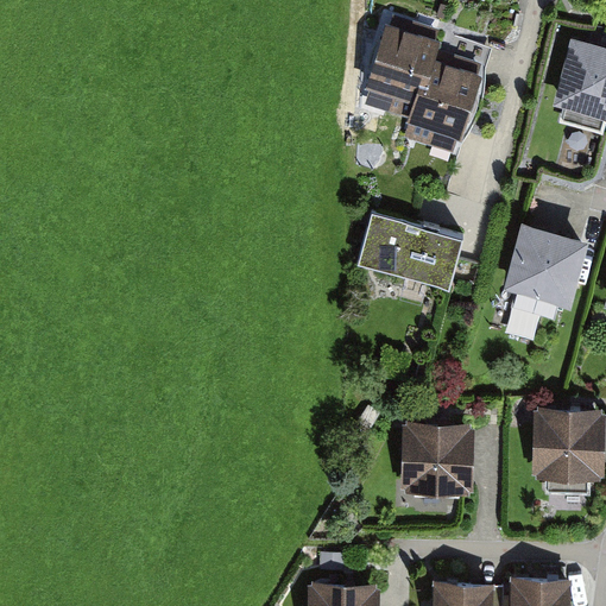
[(342,115),(393,131),(404,94),(411,95),(424,51),(416,48),(418,38),(376,26),(373,37),(367,35),(342,115)]
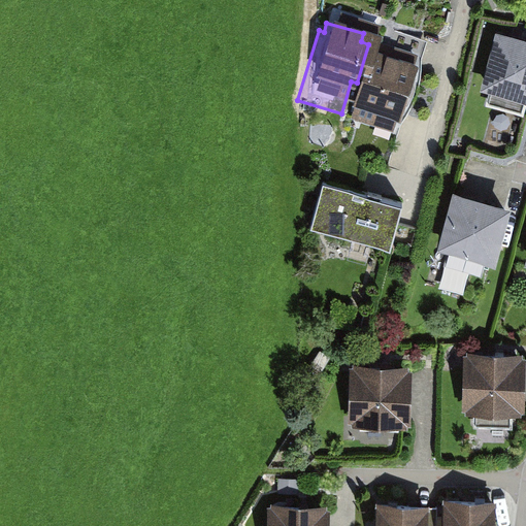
[(421,42),(381,29),(370,63),(364,62),(350,107),(390,120),(394,106),(400,108),(421,42)]
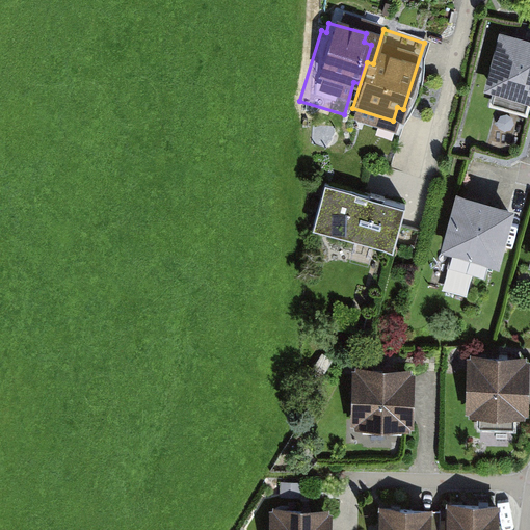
[(529,41),(498,33),(482,93),(493,95),(489,106),(528,115),(529,107),(529,41)]
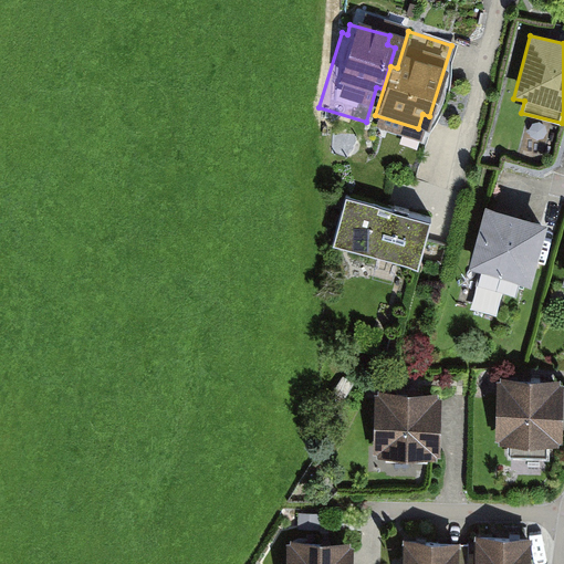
[(415,271),(428,225),(430,217),(406,210),(404,217),(345,200),(332,248),(415,271)]
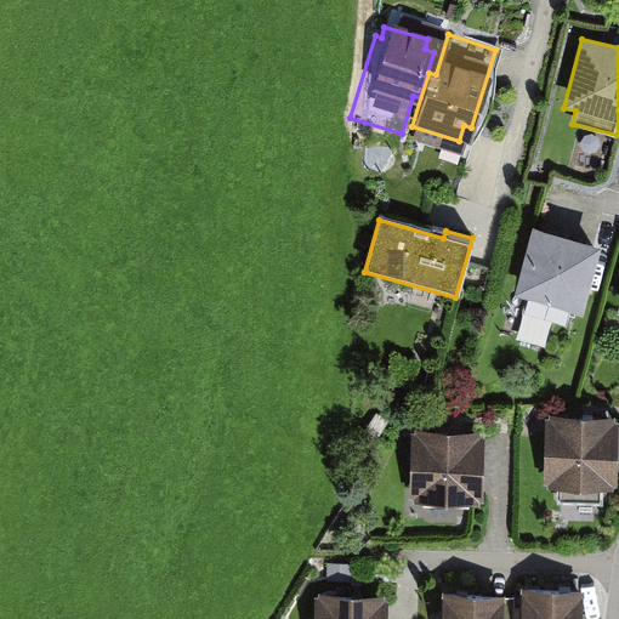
[(583,318),(597,322),(615,253),(547,233),(528,305),(539,307),(537,319),(579,331),(583,318)]
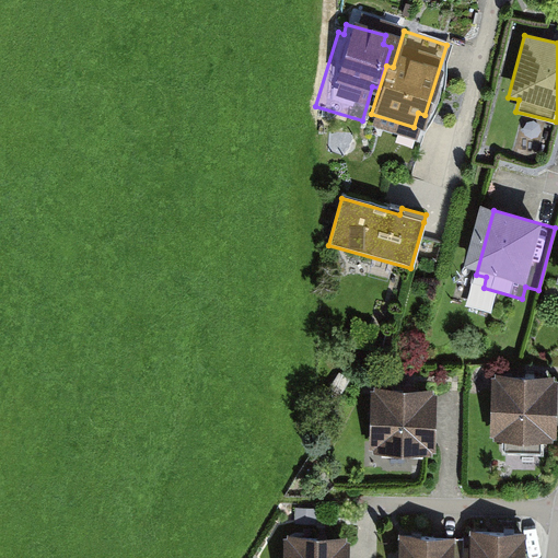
[(557,376),(490,376),(490,445),(504,445),(503,456),(544,456),(544,444),(557,444),(557,376)]
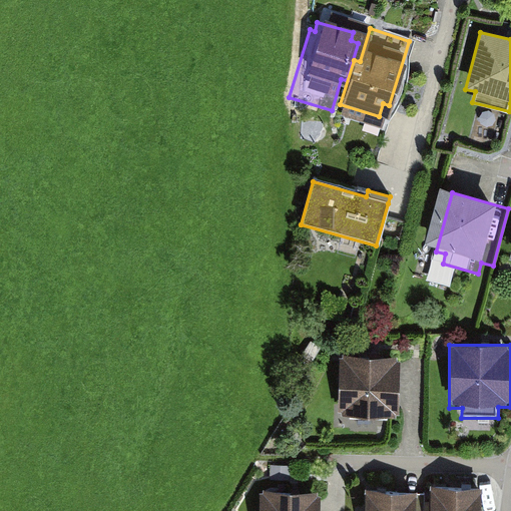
[(398,422),(401,360),(340,357),(337,417),(351,417),(350,431),(384,432),(384,422),(398,422)]
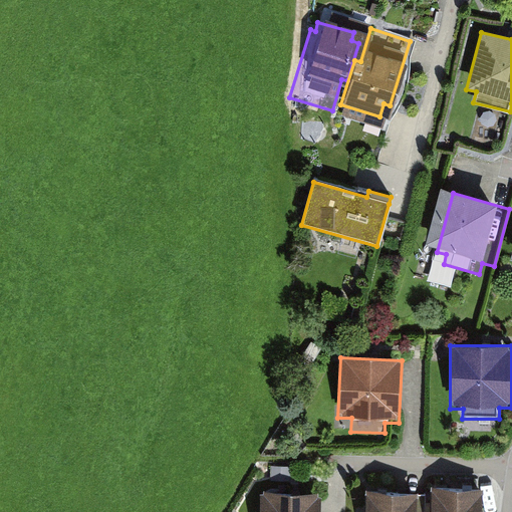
[(264,491),(283,491),(283,476),(264,476),(264,491)]
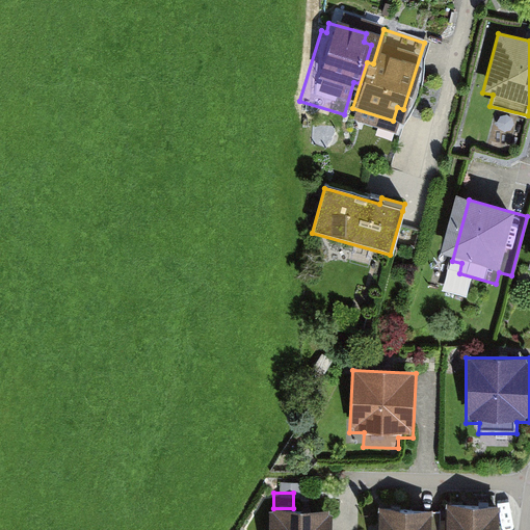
[(342,529),(342,510),(275,512),(275,529),(342,529)]
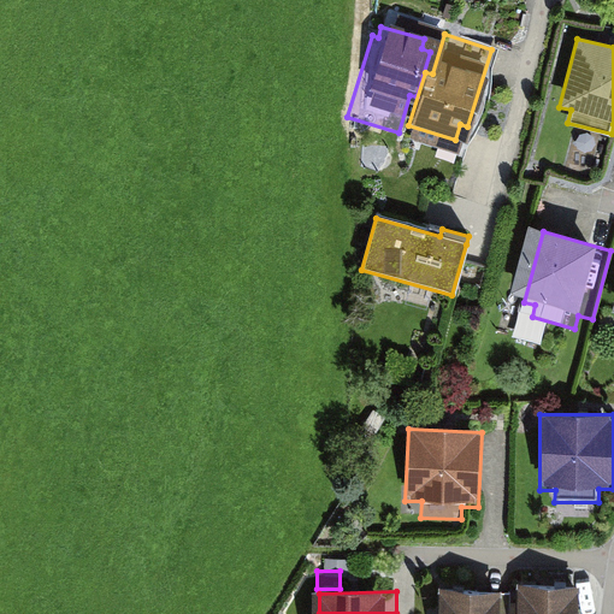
[(588,613),(589,594),(524,591),(523,613),(588,613)]
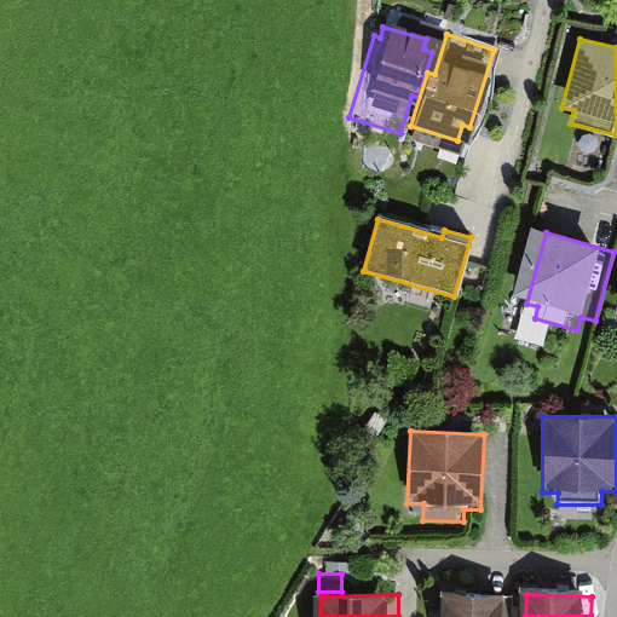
[(515,616),(515,601),(454,601),(453,616),(515,616)]
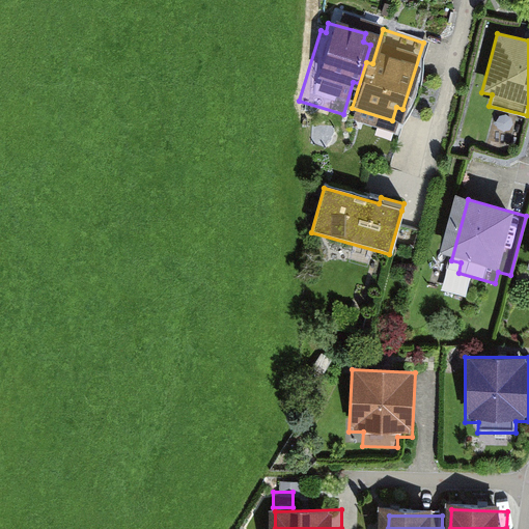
All buildings are outlined.
